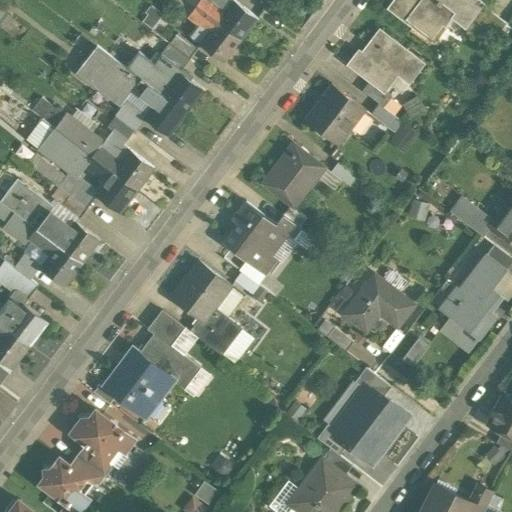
[(215,3),(210,0),(199,0),(196,5),(207,13),(215,3)]
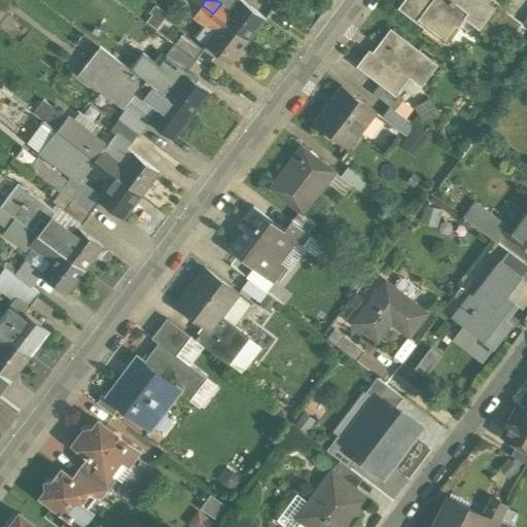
[(243,0),(240,0),(232,11),(221,3),(213,13),(248,40),(266,18),(243,0)]
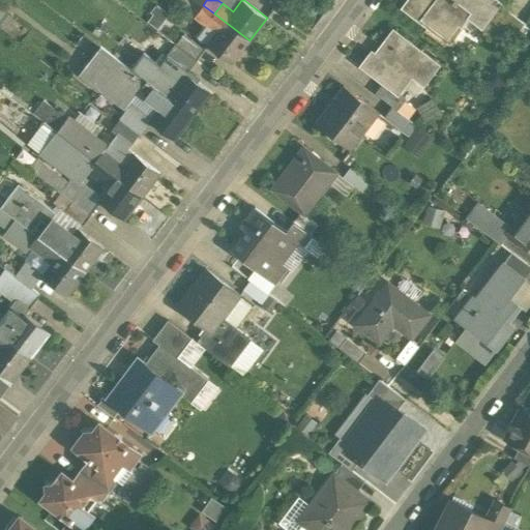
[(409,0),(404,7),(446,39),(457,25),(461,27),(467,19),(481,29),(500,5),(501,3),(497,0),(409,0)]
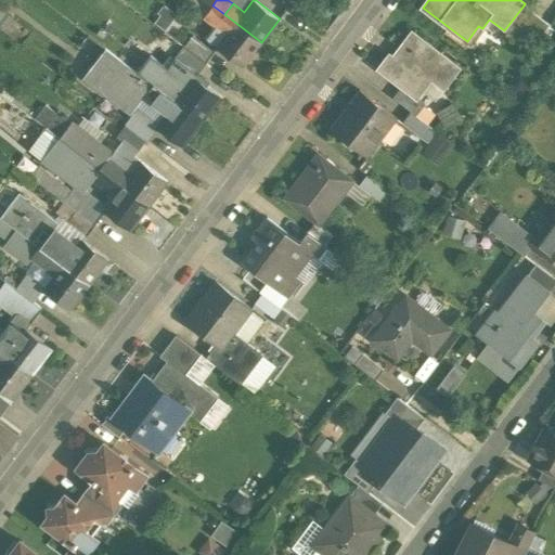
[(224,14),(213,5),(204,17),(216,26),(224,14)]
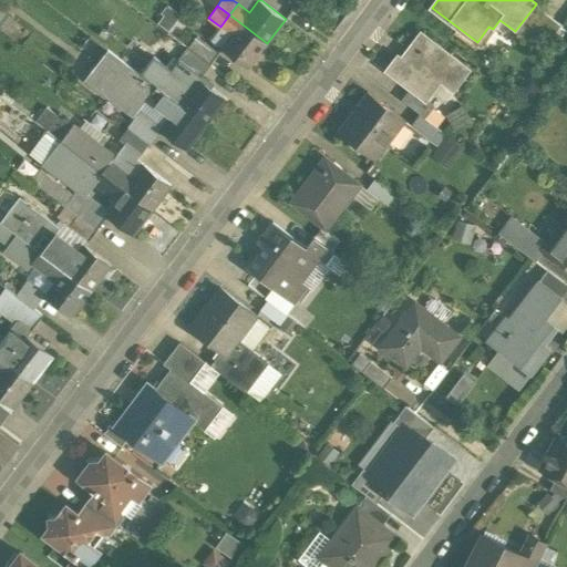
[(535,6),(515,31),(542,51),(562,26),(535,6)]
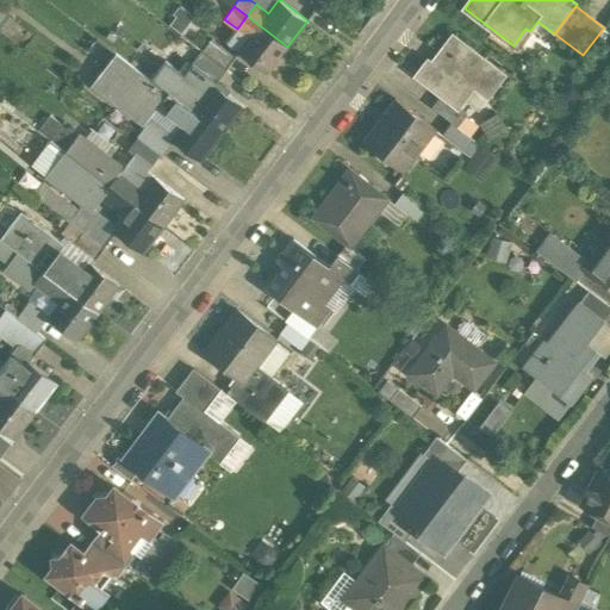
[(287,47),(247,16),(237,29),(249,37),(238,51),(267,73),(287,47)]
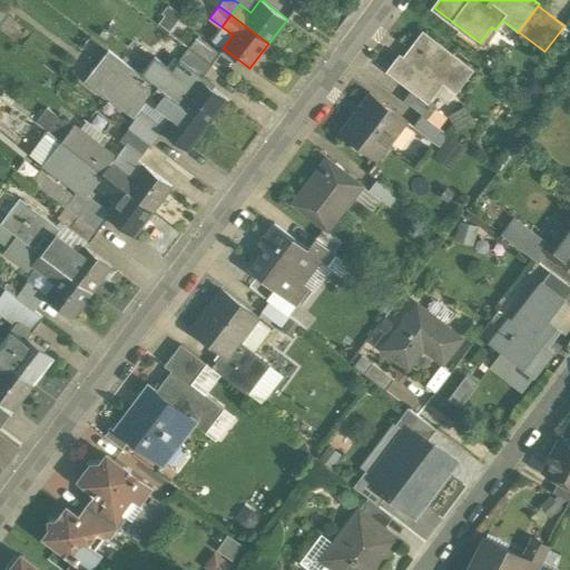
[(422,31),(402,58),(399,55),(386,71),(412,90),(428,101),(429,100),(442,81),(455,91),(472,69),(422,31)]
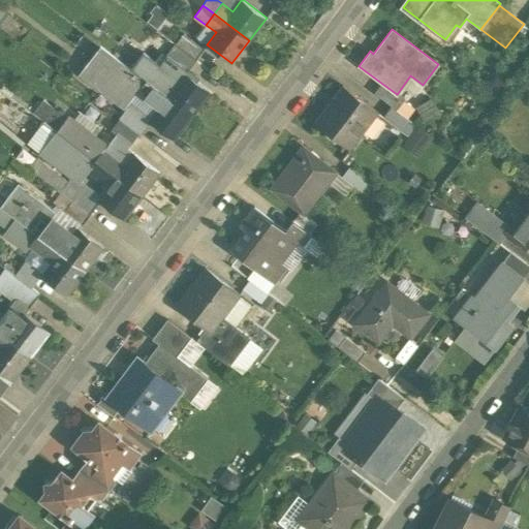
[(165,78),(154,69),(146,80),(158,89),(165,78)]
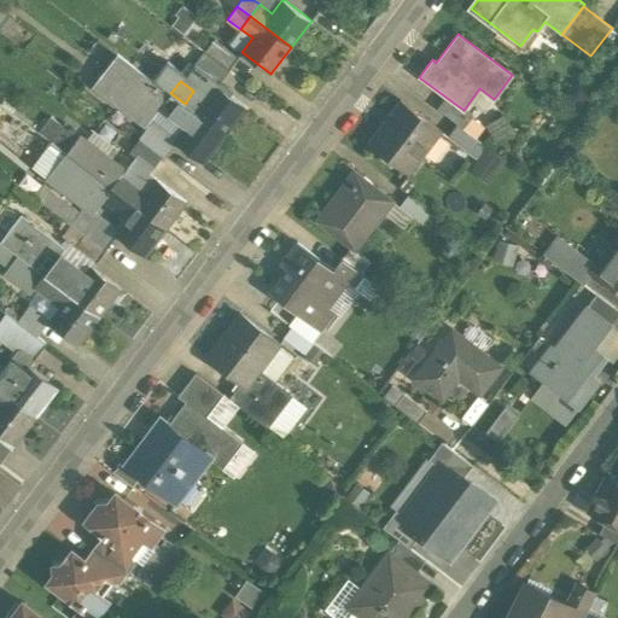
[(245,108),(216,86),(205,100),(193,91),(185,104),(225,134),(245,108)]
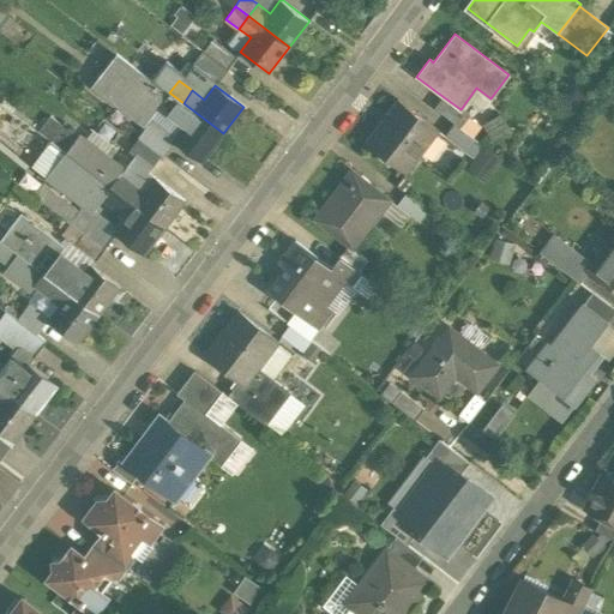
[(184,103),(169,92),(160,106),(174,115),(184,103)]
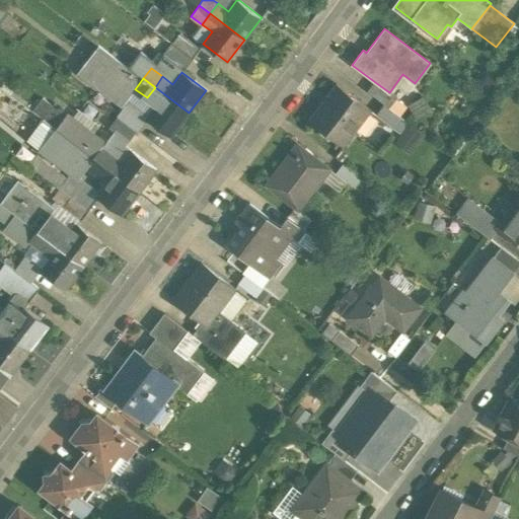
[(389,92),(375,82),(369,91),(387,105),(395,95),(390,91),(389,92)]
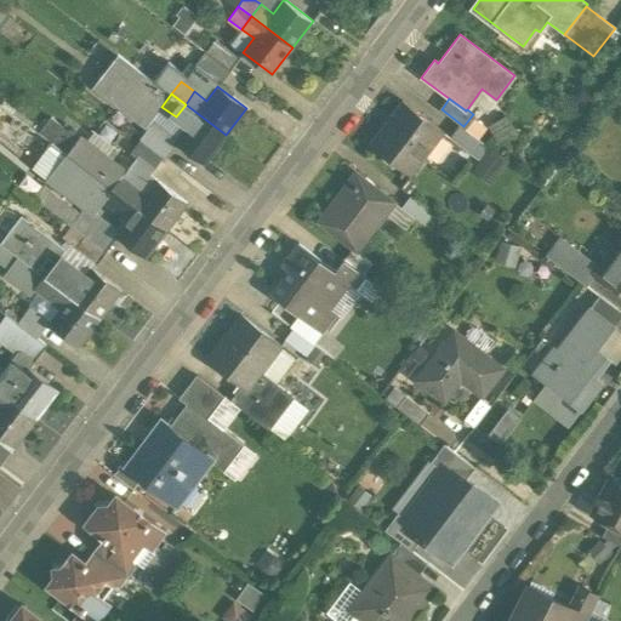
[(443,130),(403,101),(370,144),(410,174),(443,130)]
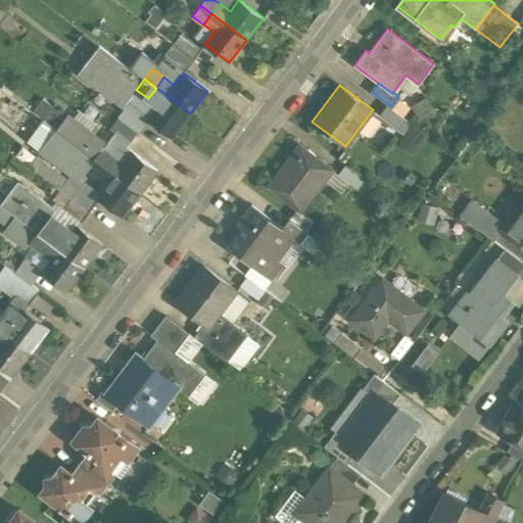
[(190,113),(156,88),(148,98),(158,106),(149,119),(174,137),(190,113)]
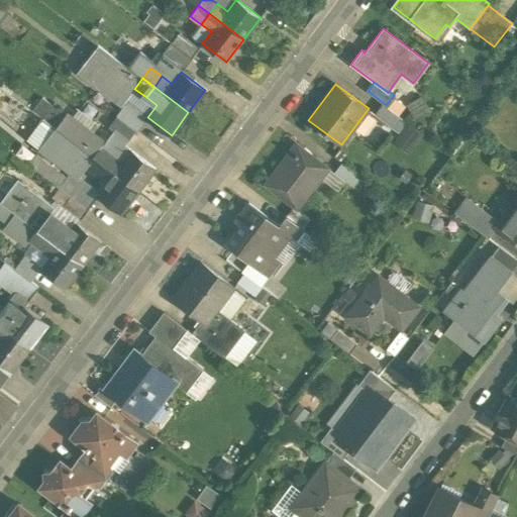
[(43,117),(26,139),(39,149),(56,127),(43,117)]
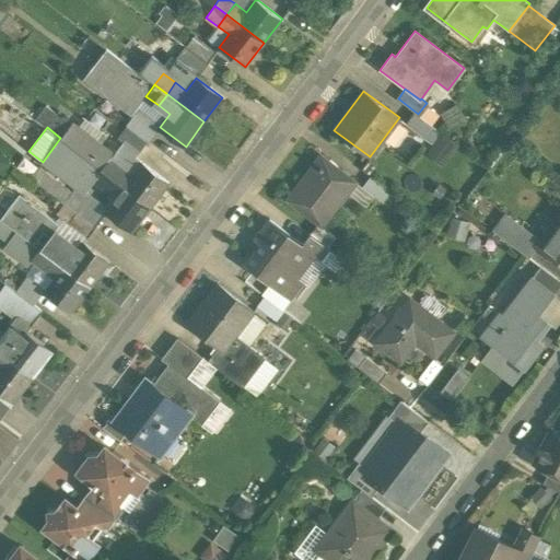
[(445,164),(459,143),(442,132),(429,153),(445,164)]
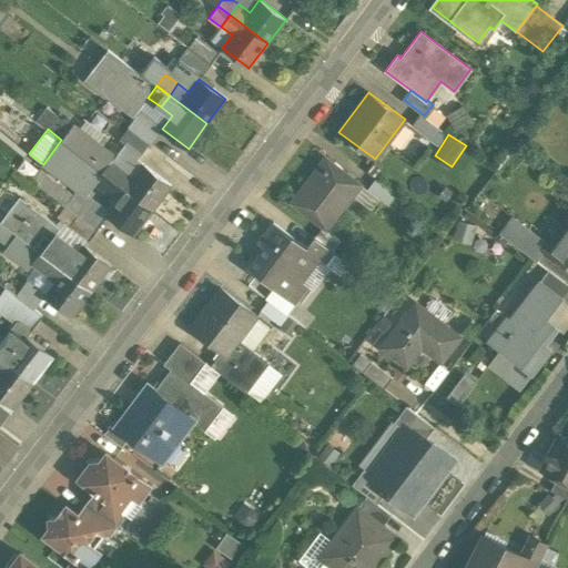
[(104,171),(61,140),(43,164),(87,196),(95,184),(108,192),(117,181),(104,171)]
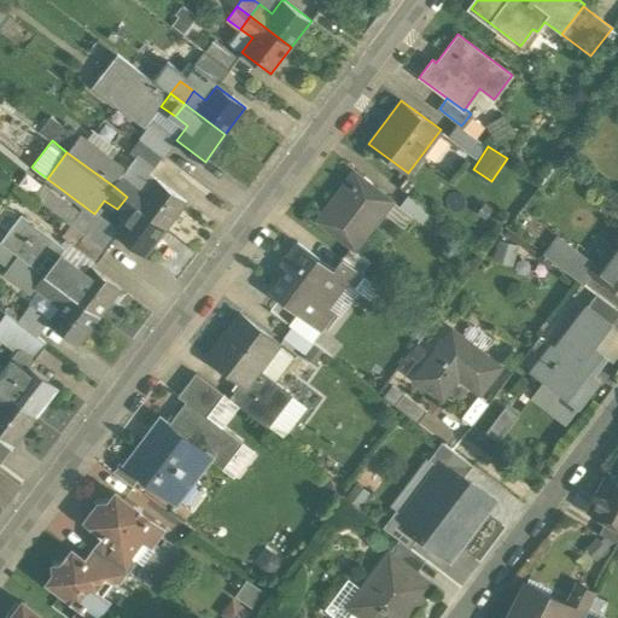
[(394,200),(354,170),(316,222),(356,251),(394,200)]
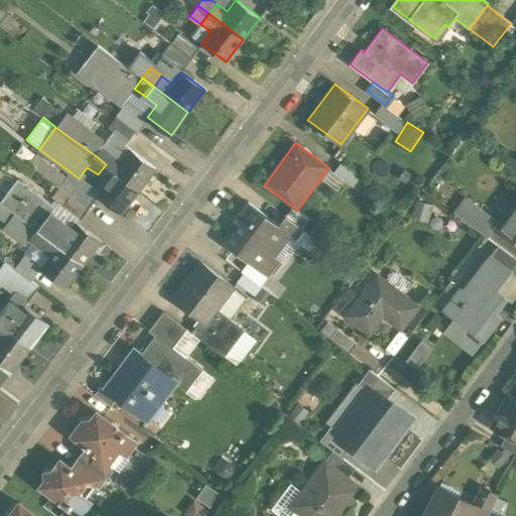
[(113,154),(102,146),(95,155),(106,164),(113,154)]
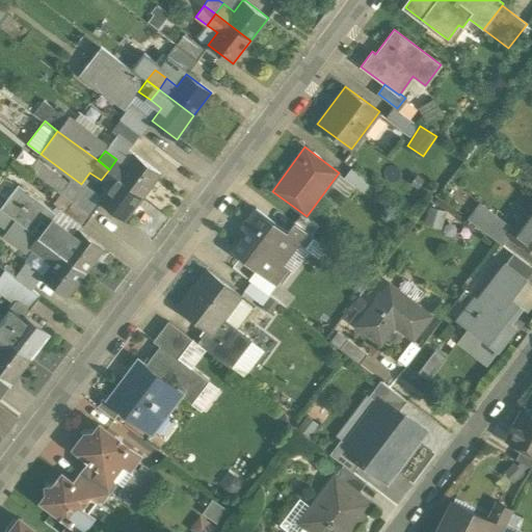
[(136,154),(127,167),(116,159),(109,169),(143,195),(161,173),(136,154)]
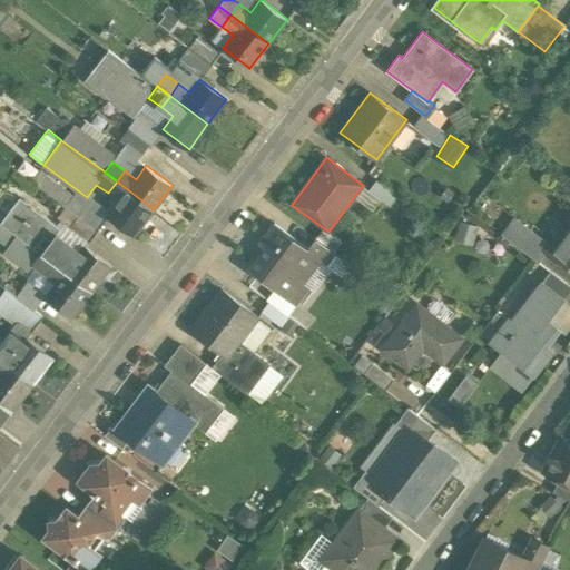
[(76,196),(39,169),(30,180),(66,207),(67,208),(76,196)]
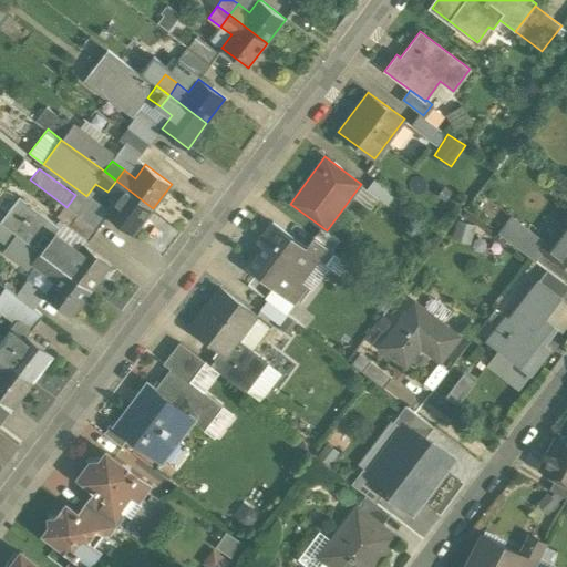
[(395,194),(375,178),(367,189),(388,205),(395,194)]
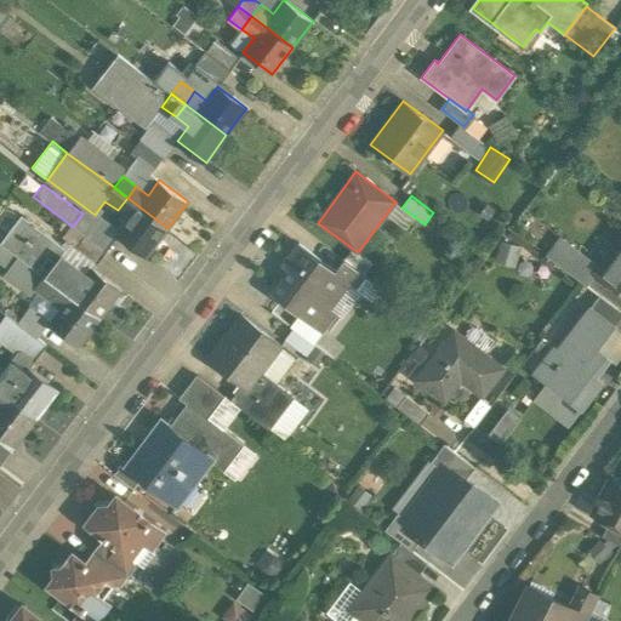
[(167,228),(127,198),(118,210),(129,220),(119,234),(147,256),(167,228)]
